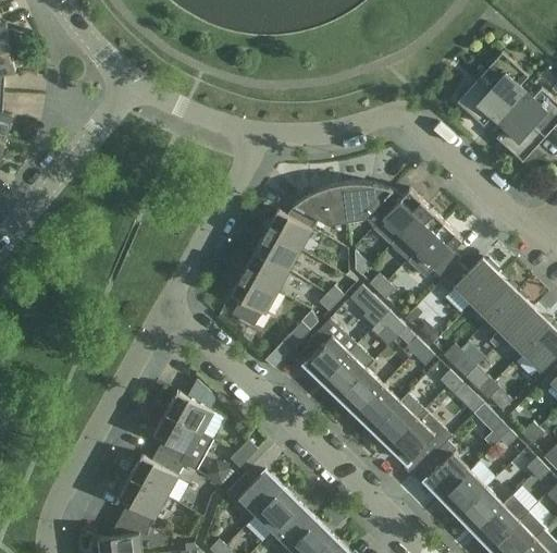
[(0,51),(16,48),(14,33),(9,34),(7,25),(0,26),(0,51)]
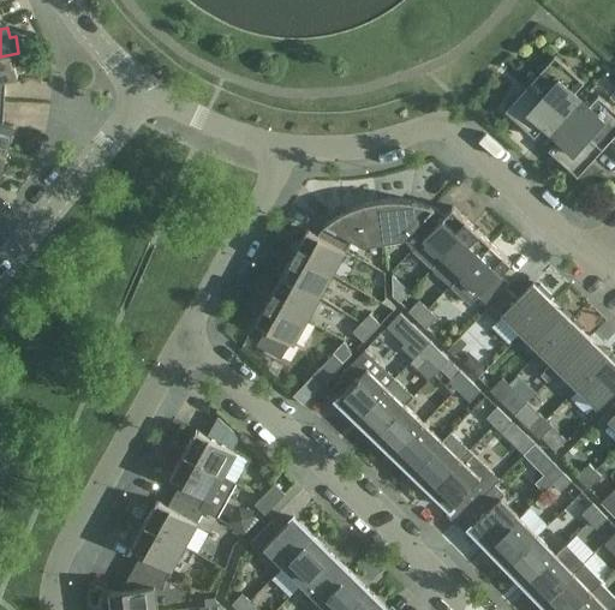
[(18,53),(0,57),(0,105),(4,106),(5,83),(18,81),(17,75),(23,73),(18,53)]
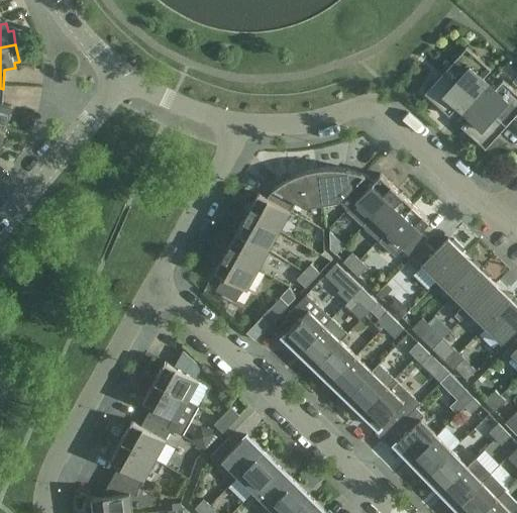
[(445,73),(477,101),(489,87),(483,82),(491,73),(467,49),(450,61),(453,64),(445,73)]
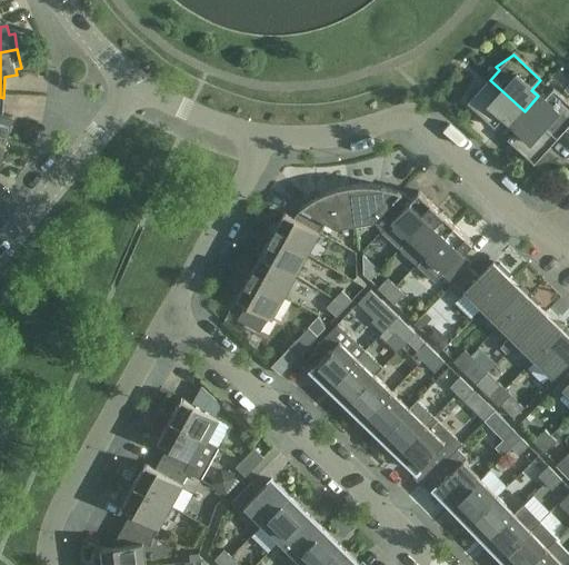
[(510,127),(525,111),(490,80),(480,91),(477,88),(467,106),(495,130),(503,120),(510,127)]
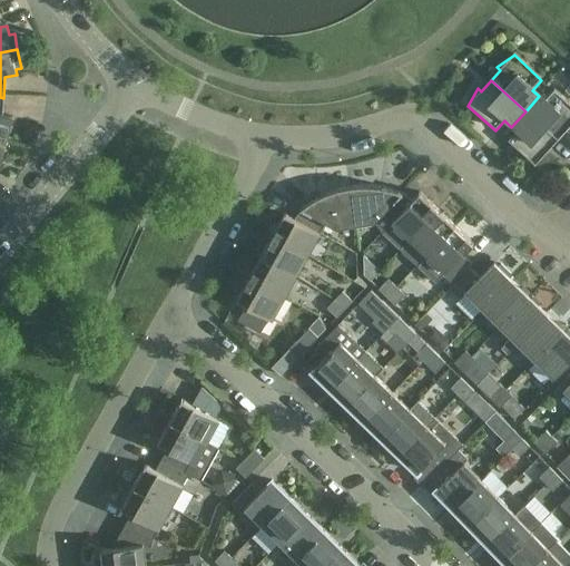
[(539,96),(526,111),(559,142),(568,132),(569,134),(569,105),(554,91),(546,101),(539,96)]
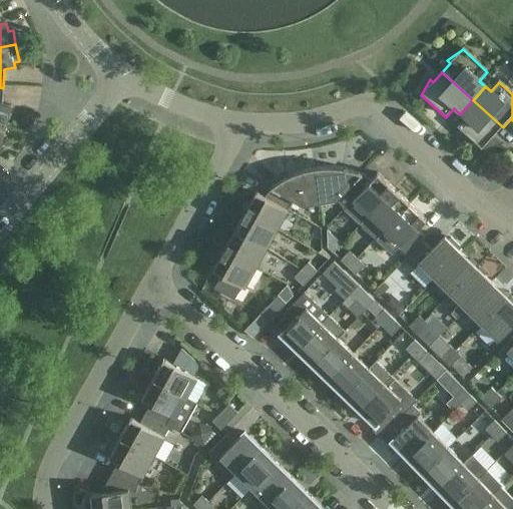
[(0,128),(6,130),(12,109),(2,106),(3,88),(0,87),(0,128)]
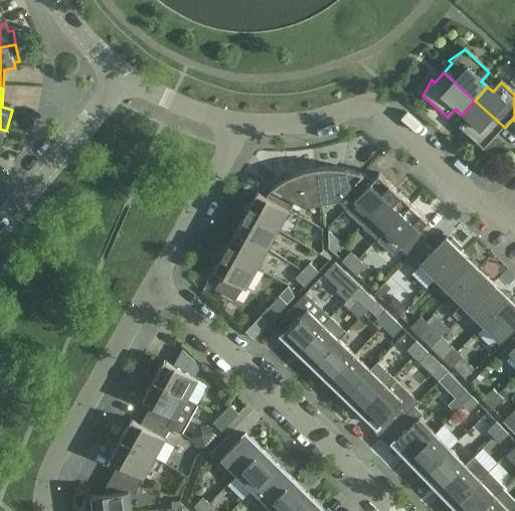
[(505,128),(475,101),(462,115),(468,120),(460,129),(484,151),(499,142),(495,138),(505,128)]
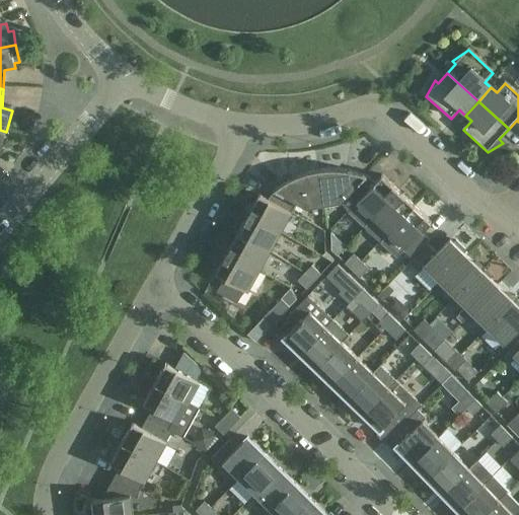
[(342,205),(348,197),(366,177),(365,177),(350,172),(334,171),(317,172),(323,208),(342,205)]
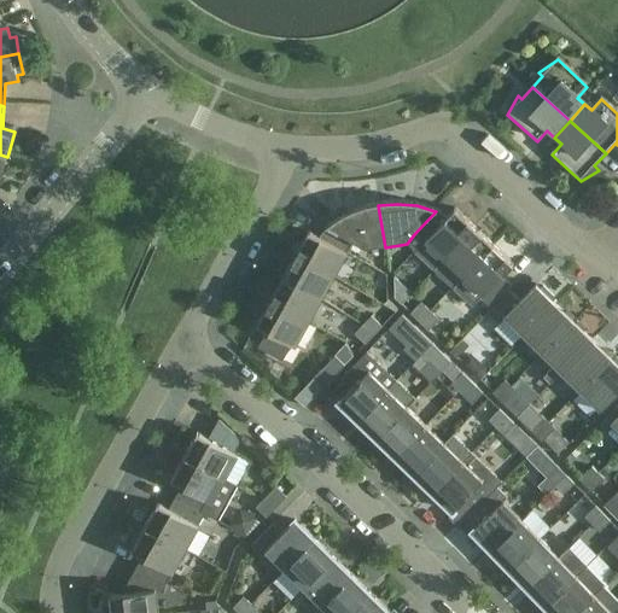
[(385,247),(378,205),(360,210),(342,219),(326,229),(353,244),(353,245),(363,251),(385,247)]
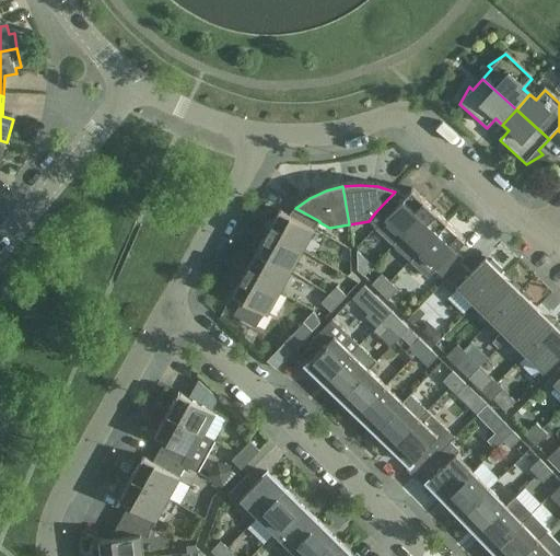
[(376,232),(393,248),(403,238),(430,209),(411,192),(404,200),(395,192),(375,212),(385,221),(375,231),(376,232)]
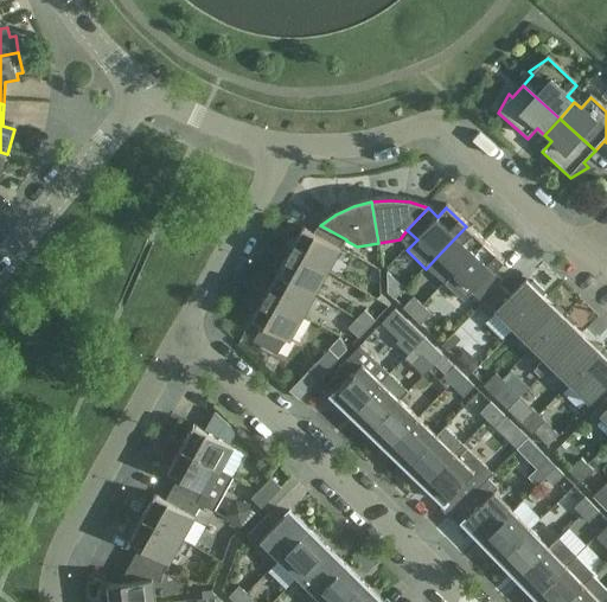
[(302,230),(289,254),(327,275),(346,241),(346,239),(320,225),(319,226),(313,237),(302,230)]
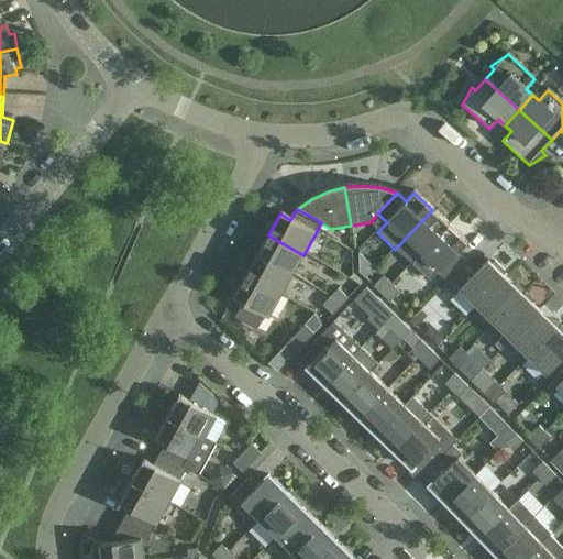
[(449,226),(432,210),(405,239),(395,250),(412,265),(422,255),(449,226)]
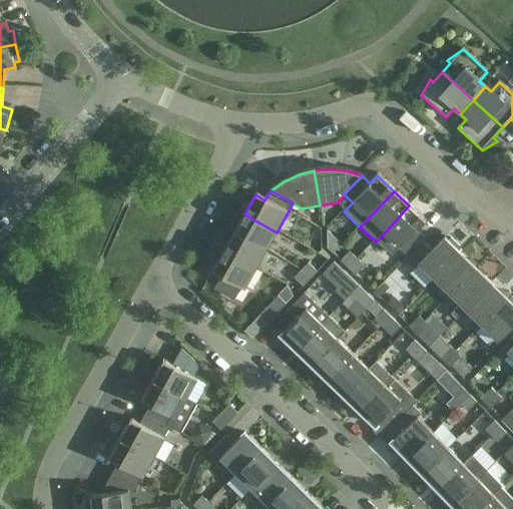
[(426,221),(409,205),(385,232),(376,241),(392,257),(398,249),(407,259),(423,240),(415,232),(426,221)]
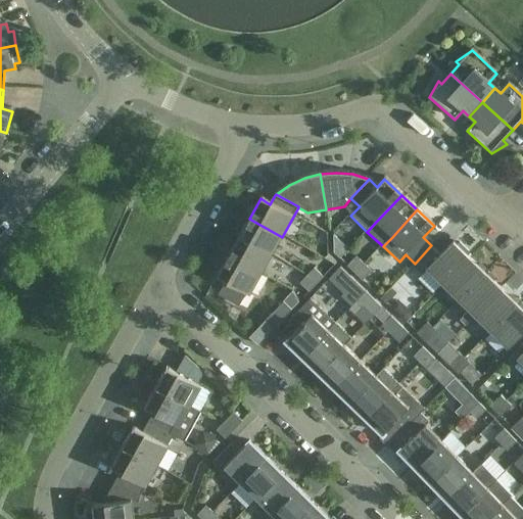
[(271,256),(282,237),(249,219),(239,238),(271,256)]
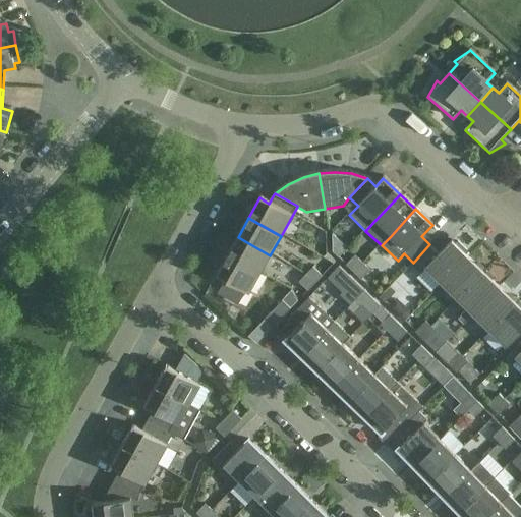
[(227,256),(259,274),(270,255),(238,237),(227,256)]
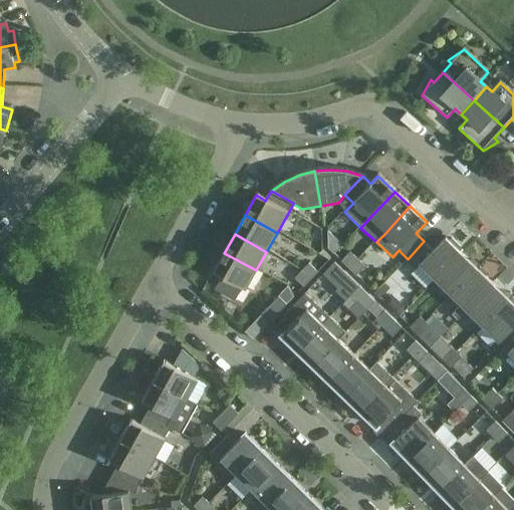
[(342,247),(327,234),(328,251),(333,256),(342,247)]
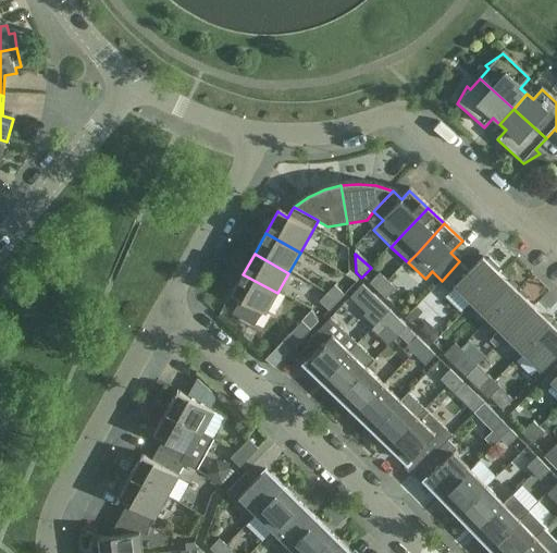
[(489,261),(486,263),(483,260),(468,274),(459,266),(441,285),(450,294),(456,287),(473,305),(500,277),(497,273),(499,271),(489,261)]
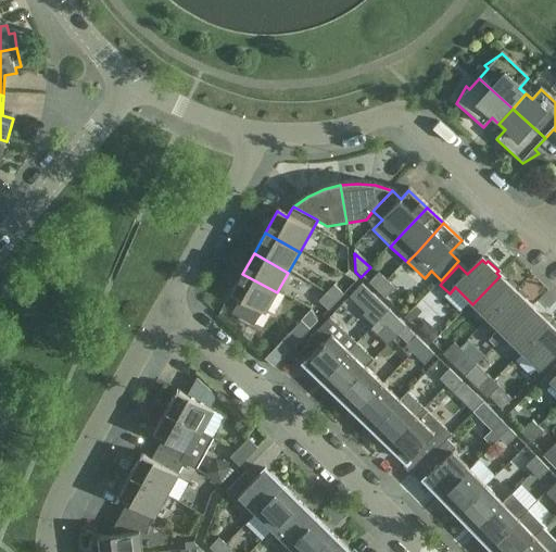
[(277,292),(242,274),(230,296),(243,302),(235,317),(256,329),(277,292)]
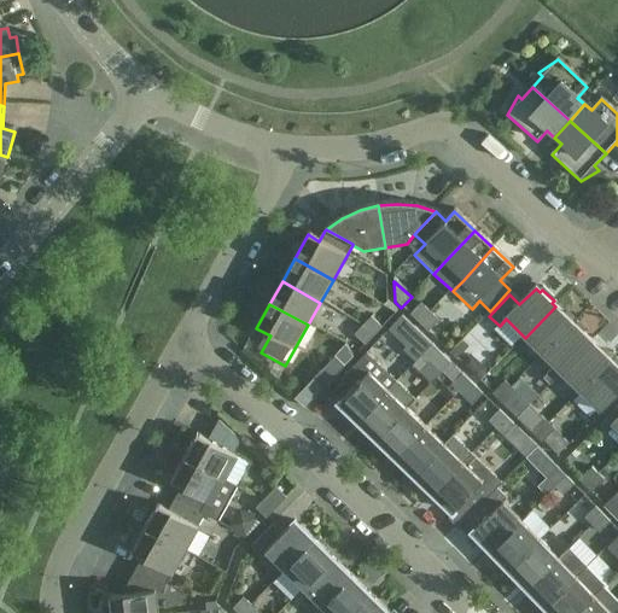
[(420,326),(431,315),(421,305),(410,317),(420,326)]
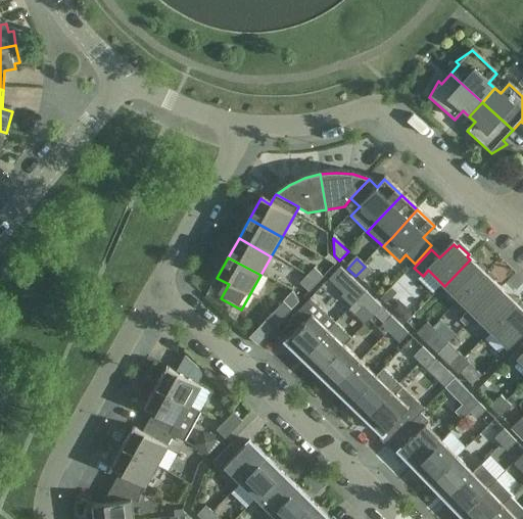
[(486,275),(470,260),(444,286),(460,301),(486,275)]
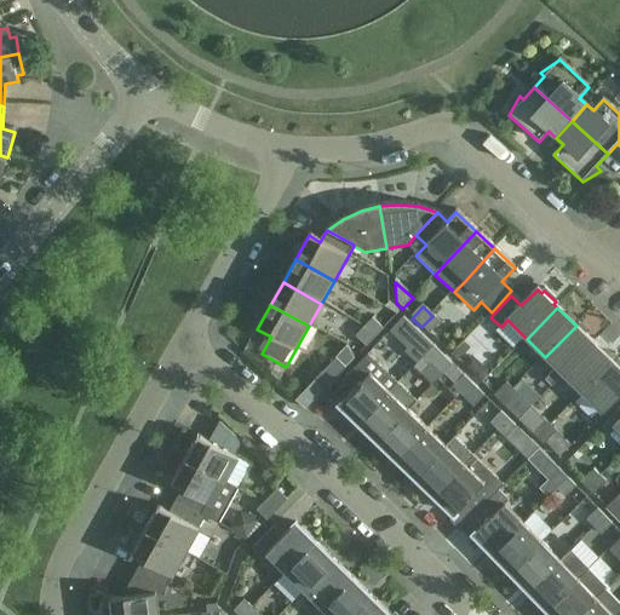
[(440,323),(432,316),(422,327),(430,334),(440,323)]
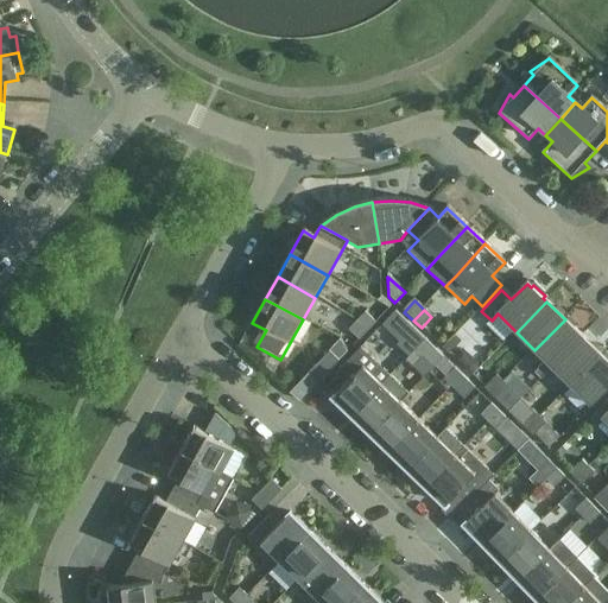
[(356,324),(367,334),(377,325),(366,315),(356,324)]
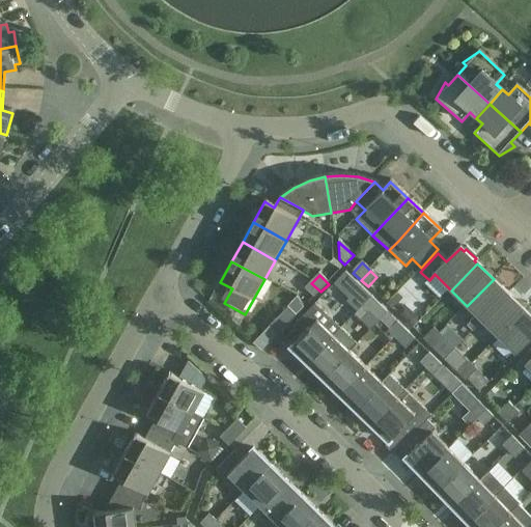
[(509,296),(494,279),(467,306),(478,316),(467,328),(473,334),(483,323),(483,322),(509,296)]
